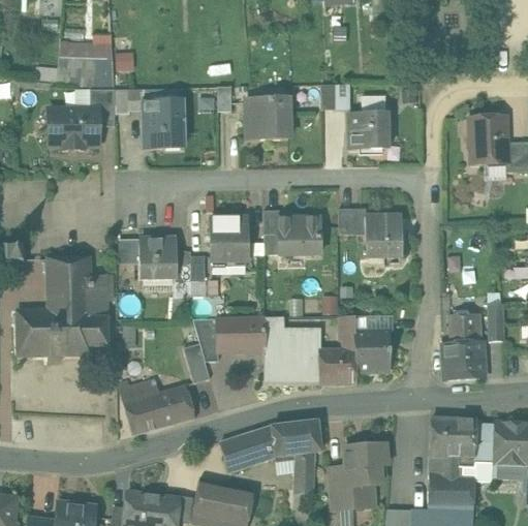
[(59,44),(58,58),(97,58),(114,58),(113,43),(59,44)]
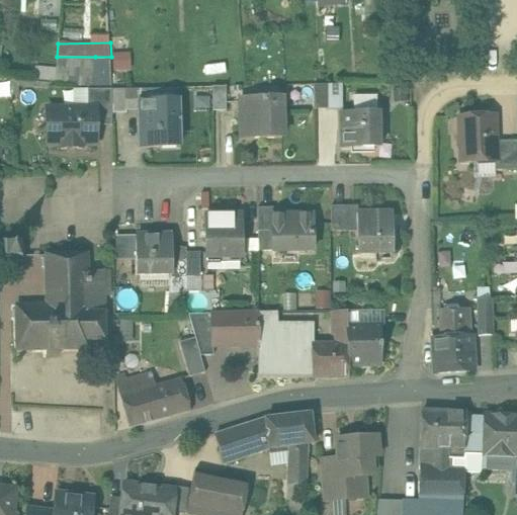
[(113,67),(133,66),(132,49),(112,50),(113,67)]
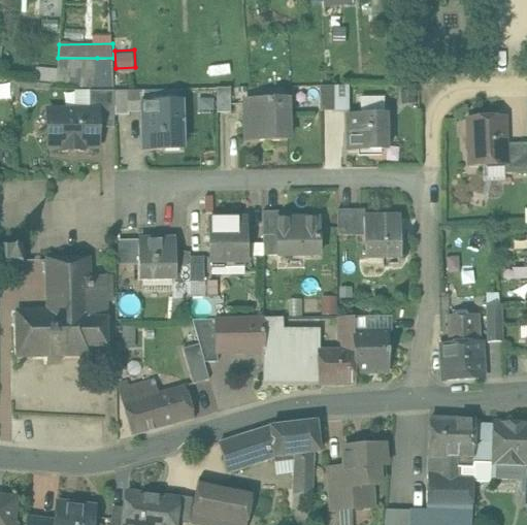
[(57,68),(56,81),(98,87),(97,58),(58,58),(57,68)]
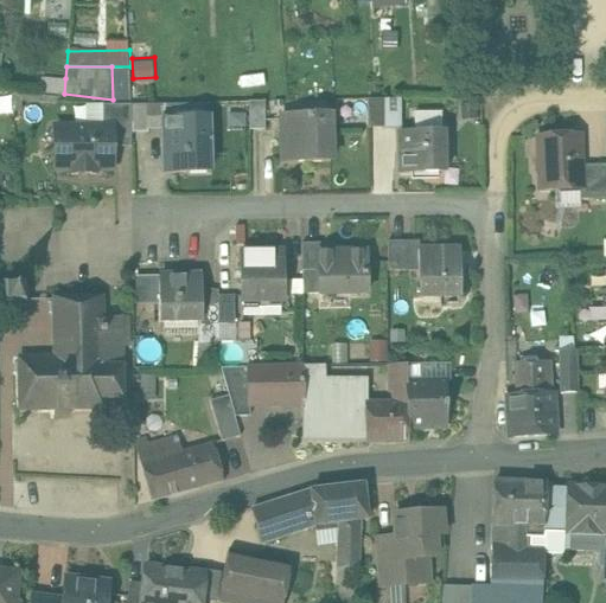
[(113,100),(132,102),(131,66),(112,66),(113,100)]
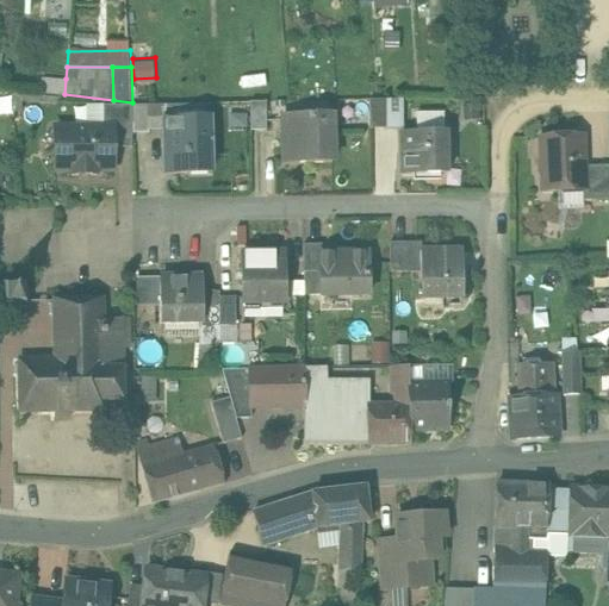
[(18,75),(5,74),(4,85),(17,87),(18,75)]
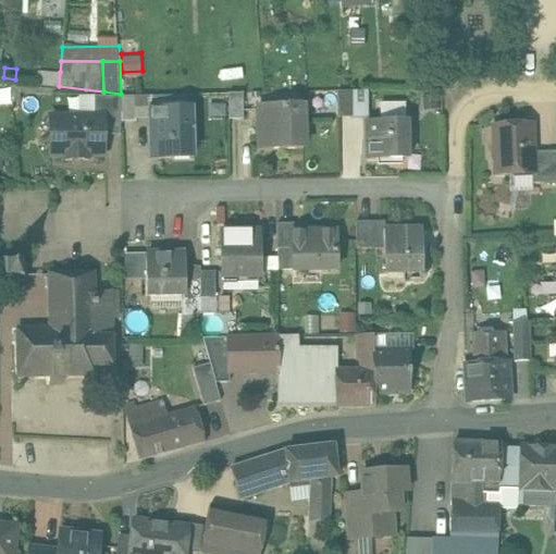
[(60,72),(39,70),(37,85),(59,86),(60,72)]
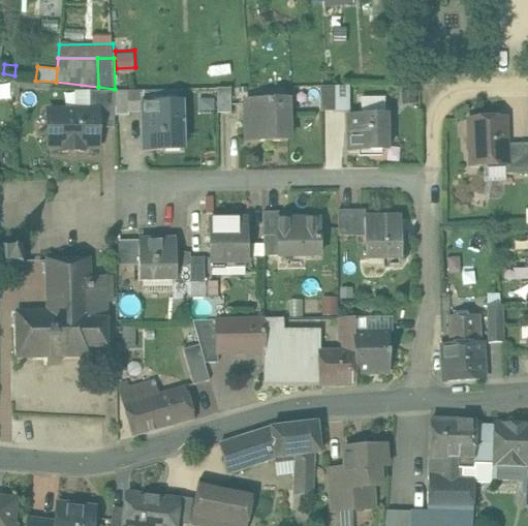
[(336,110),(336,84),(321,85),(321,110),(336,110)]
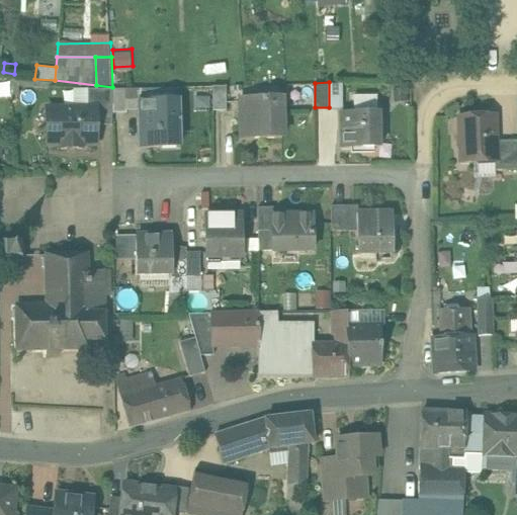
[(343,107),(343,82),(329,82),(329,107),(343,107)]
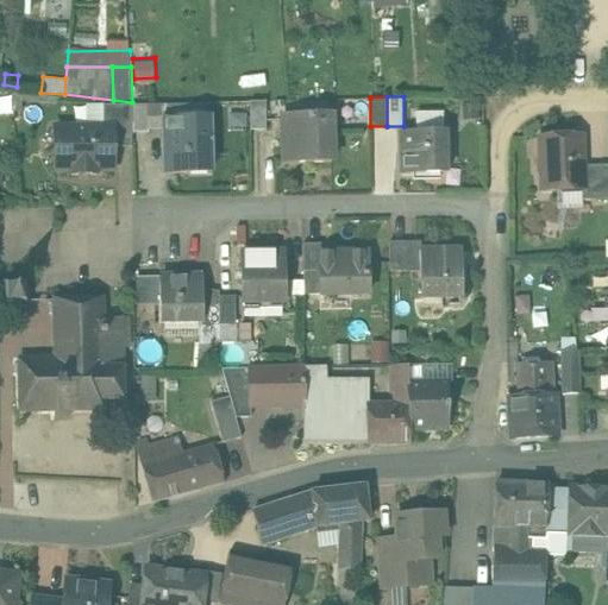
[(267,127),(267,99),(251,99),(251,127),(267,127)]
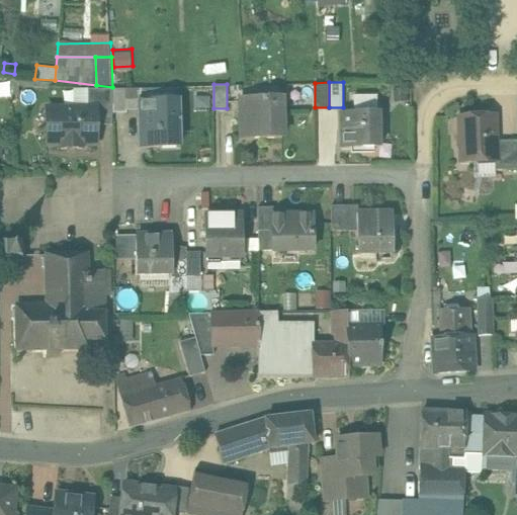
[(142,86),(126,87),(127,109),(141,108),(141,98),(142,98),(142,86)]
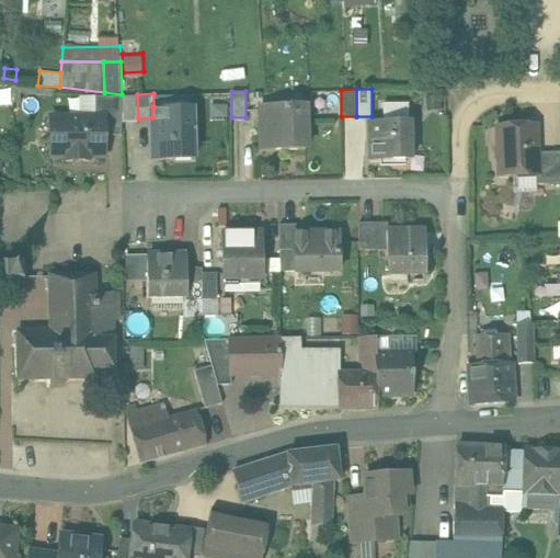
[(122,94),(95,94),(95,116),(104,116),(104,134),(122,134),(122,121),(122,94)]
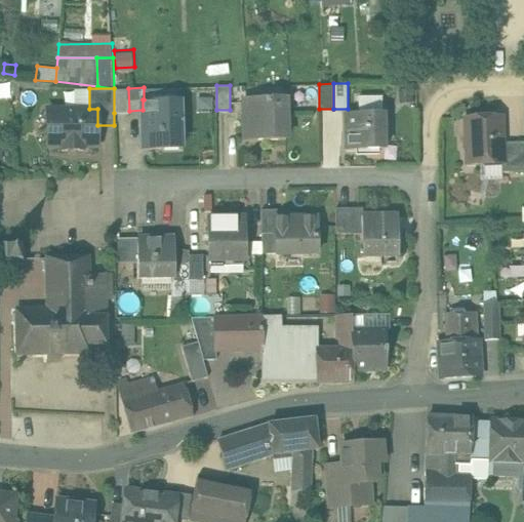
[(128,88),(114,88),(114,113),(129,113),(129,111),(128,88)]
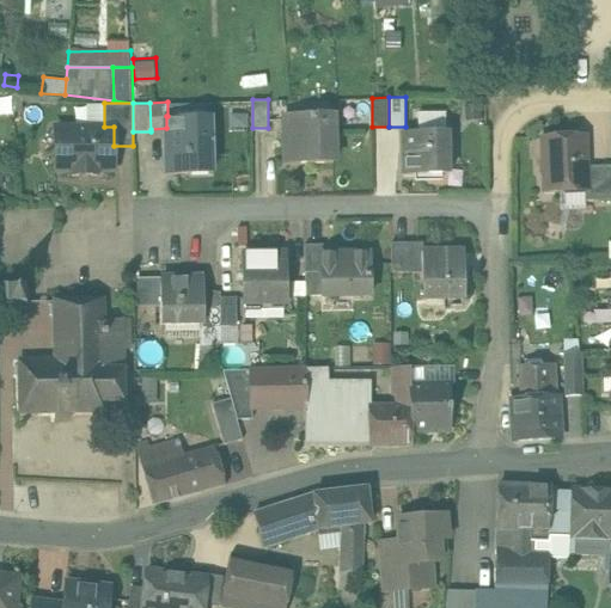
[(447,130),(446,110),(419,110),(419,130),(405,130),(405,172),(450,172),(448,130),(447,130)]
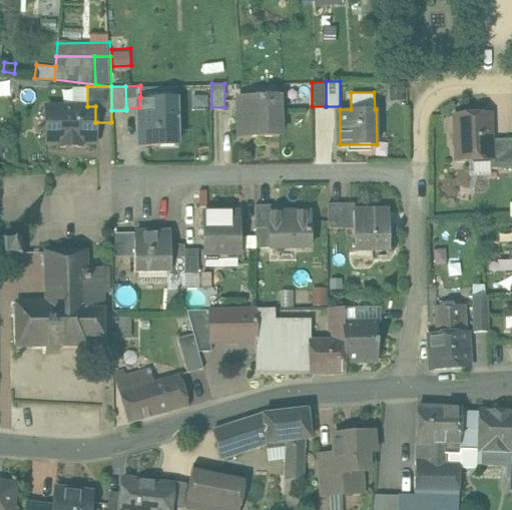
[(279,94),(238,95),(239,135),(280,134),(279,94)]
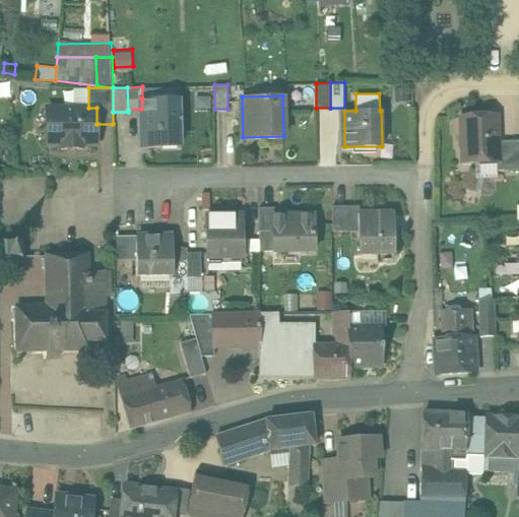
[(142,99),(141,99),(141,109),(142,146),(180,145),(179,98),(142,99)]
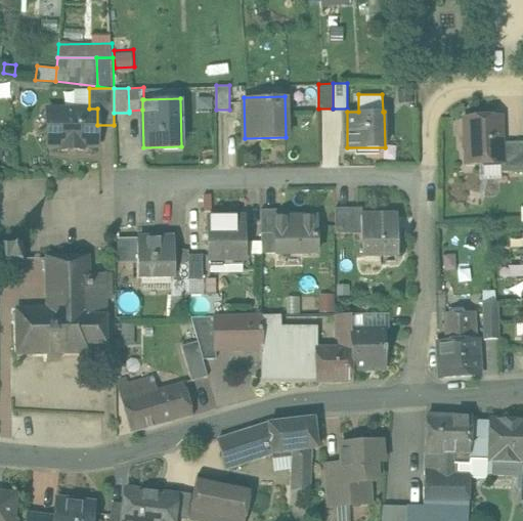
[(89,109),(48,109),(48,143),(63,143),(63,147),(82,147),(82,143),(97,143),(97,125),(97,109),(89,109)]
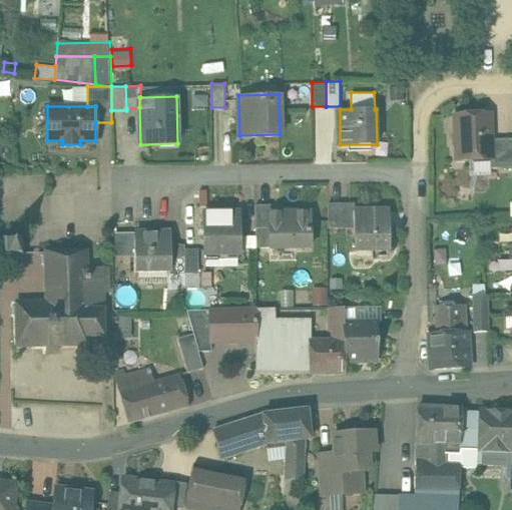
[(489,112),(456,113),(457,131),(454,134),(454,141),(458,144),(458,159),(472,159),(476,154),(490,154),(491,154),(491,138),(489,112)]
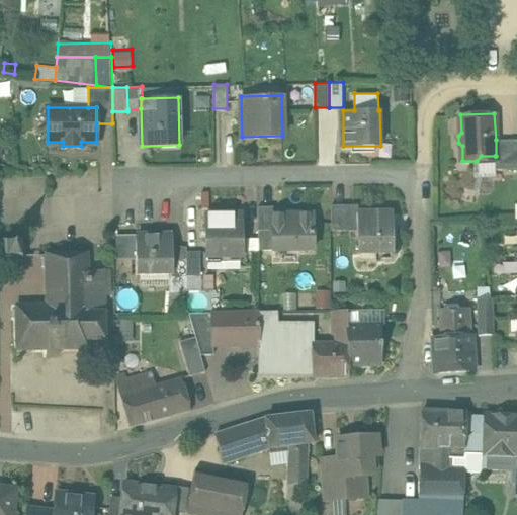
[(13,122),(0,118),(0,140),(7,142),(13,122)]
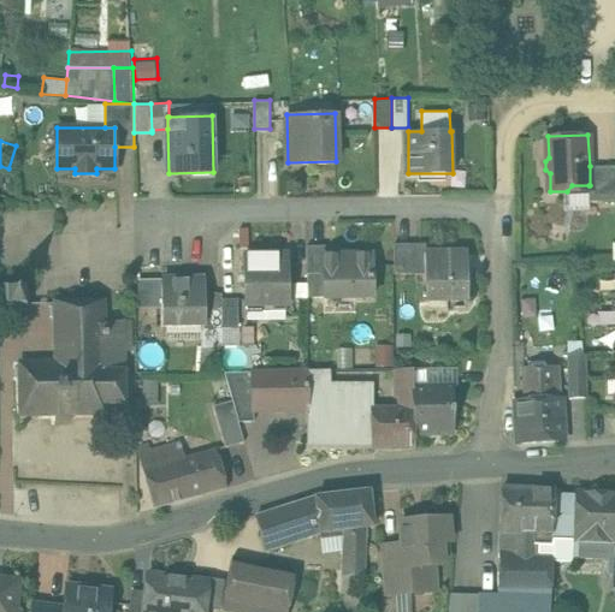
[(614,165),(590,166),(590,185),(589,185),(590,200),(614,198),(614,165)]
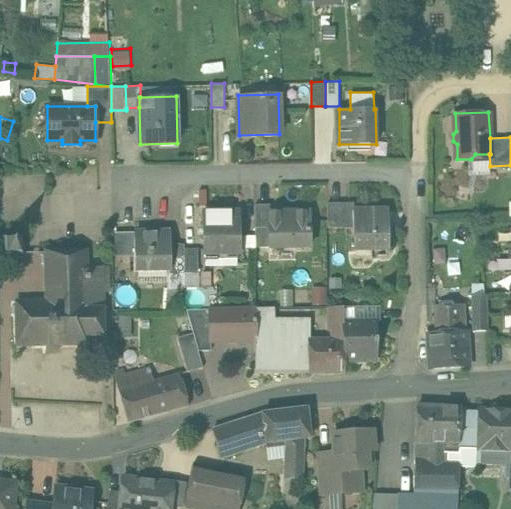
[(355,209),(355,201),(328,202),(328,226),(354,226),(354,209),(355,209)]
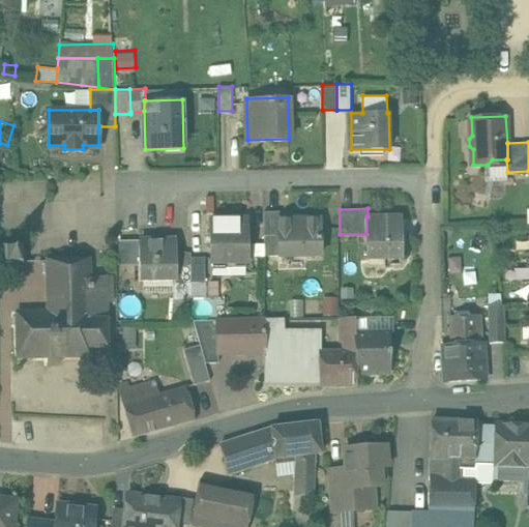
[(265,255),(280,255),(280,218),(281,218),(281,210),(264,211),(265,255)]
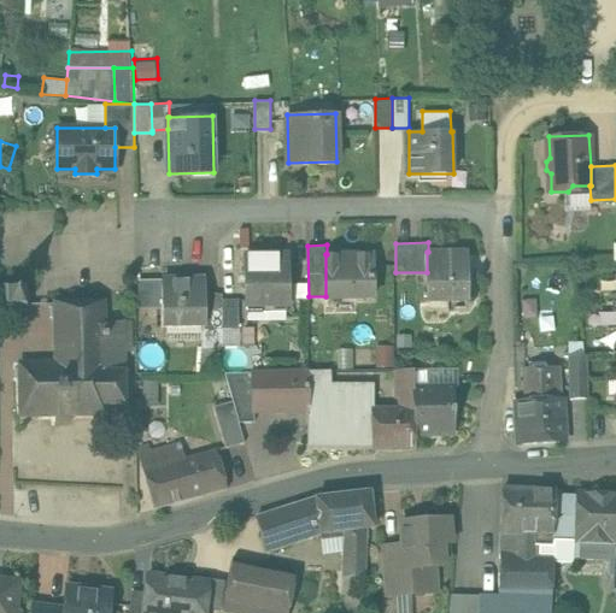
[(469,298),(468,252),(428,252),(427,252),(427,272),(427,281),(428,299),(469,298)]
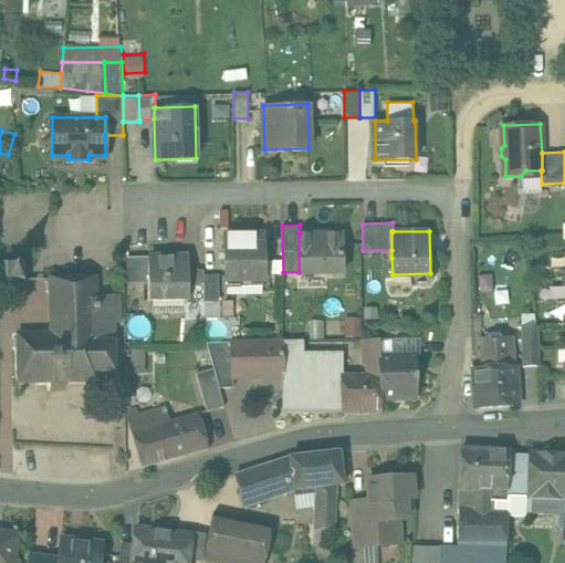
[(300,233),(299,233),(299,272),(343,272),(343,232),(300,233)]
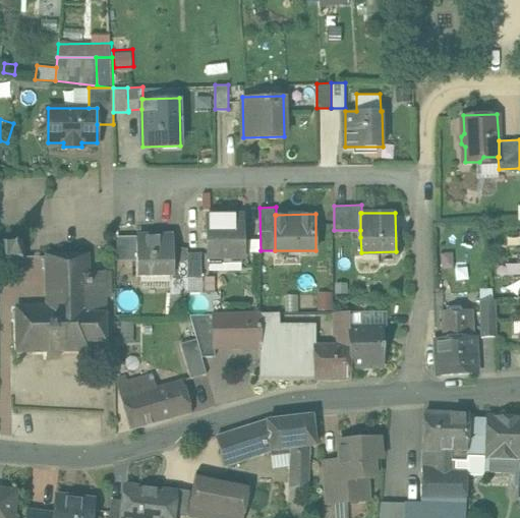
[(244,255),(244,215),(207,216),(208,255),(209,266),(241,266),(240,255),(244,255)]
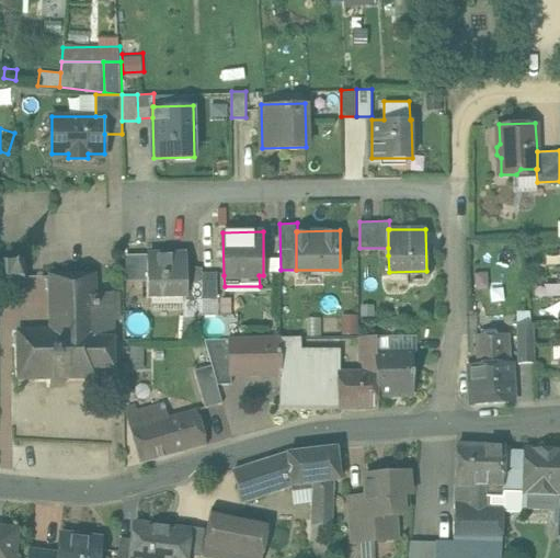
[(186,253),(148,253),(148,296),(186,295),(187,295),(186,272),(186,265),(186,253)]
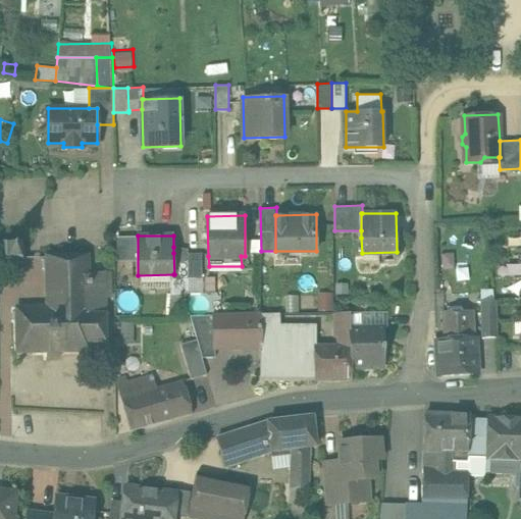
[(23,240),(4,240),(4,259),(23,259),(23,240)]
